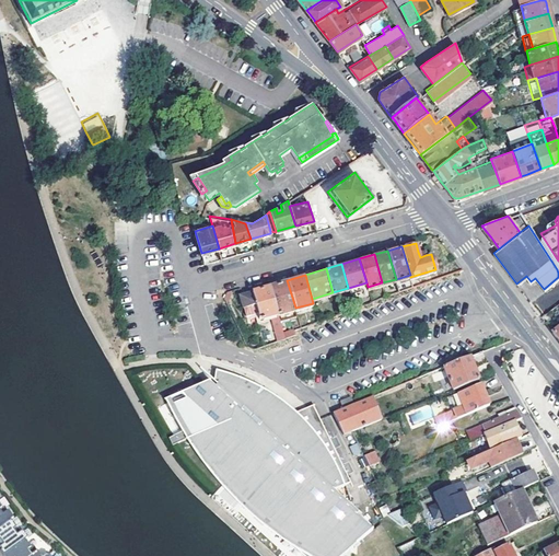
[(270,285),(279,313),(295,308),(287,280),(270,285)]
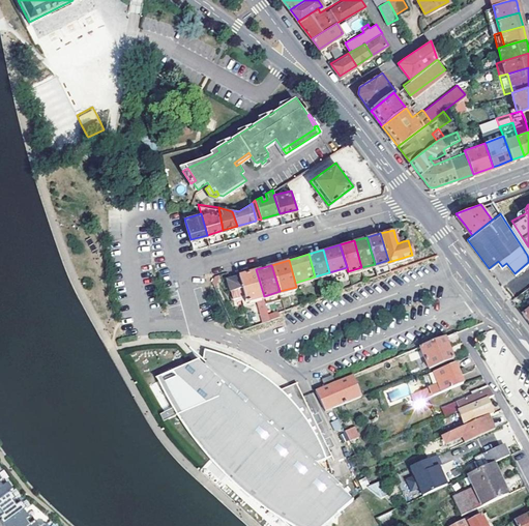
[(254,297),(255,300),(260,319),(269,316),(268,312),(264,296),(256,269),(228,278),(233,296),(240,293),(244,292),(246,299),(254,297)]
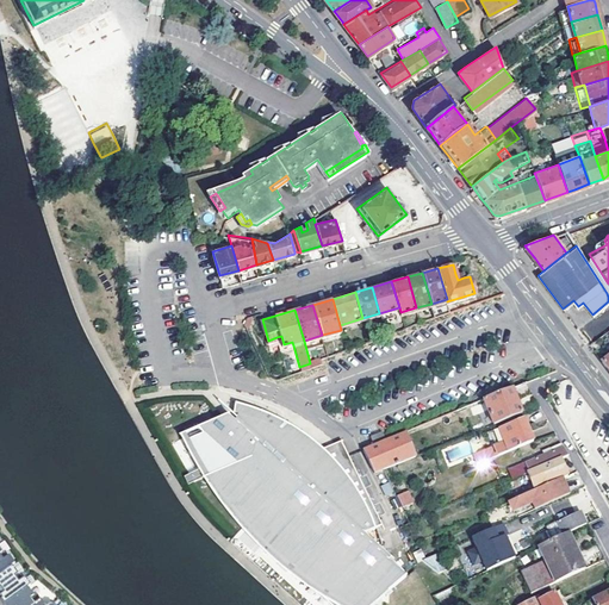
[(280,349),(293,345),(292,342),(284,344),(281,336),(277,337),(280,349)]
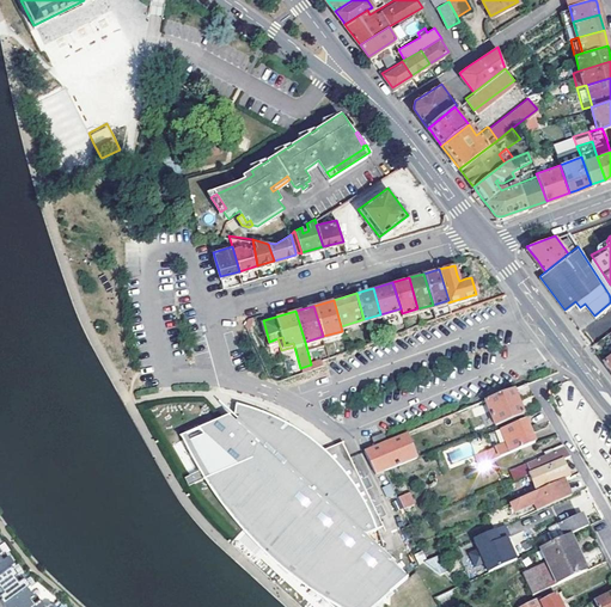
[(486,397),(495,422),(524,411),(513,386),(486,397)]
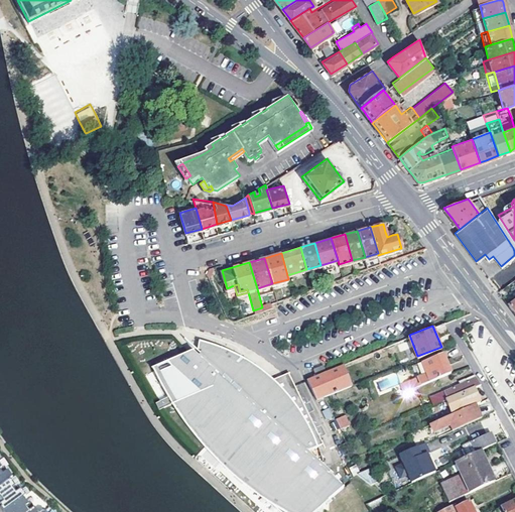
[(238,361),(242,354),(237,351),(232,349),(227,346),(222,344),(217,343),(212,341),(206,339),(199,337),(199,346),(201,347),(208,349),(214,351),(223,354),(228,356),(232,358),(238,361)]
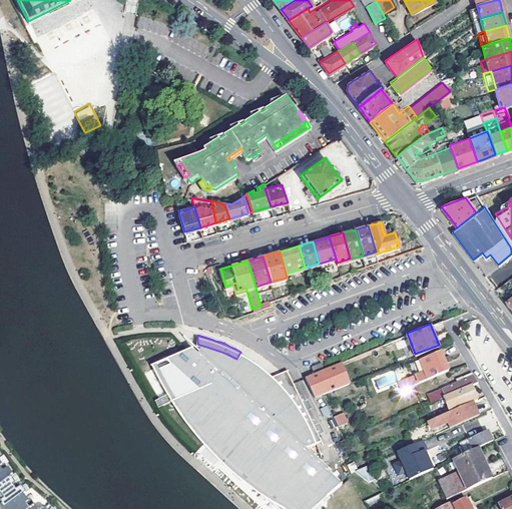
[(292,380),(286,367),(271,374),(265,369),(259,364),(252,359),(247,356),(240,352),(236,359),(230,356),(226,354),(221,352),(212,349),(206,347),(199,345),(198,351),(194,352),(191,346),(186,348),(156,360),(162,373),(171,392),(177,403),(181,410),(191,424),(196,431),(201,437),(214,451),(222,458),(228,463),(238,471),(254,483),(253,485),(280,508),(307,508),(339,482),(327,473),(329,470),(304,450),(319,443),(292,380)]
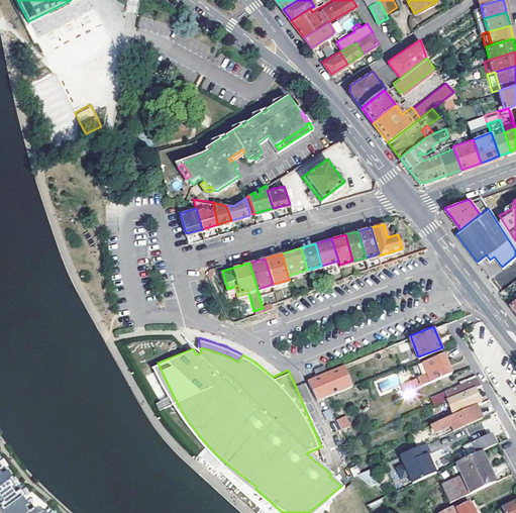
[(398,393),(451,371),(447,361),(443,351),(399,370),(404,382),(395,385),(398,393)]
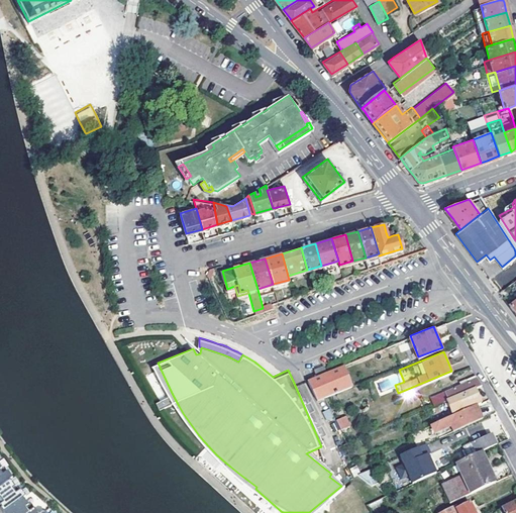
[(324,395),(379,373),(375,364),(347,374),(343,363),(306,378),(316,398),(324,395)]
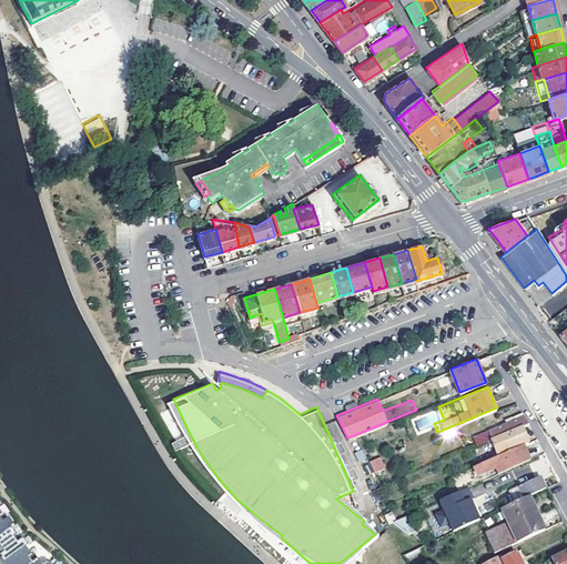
[(344,403),(346,409),(357,404),(355,399),(344,403)]
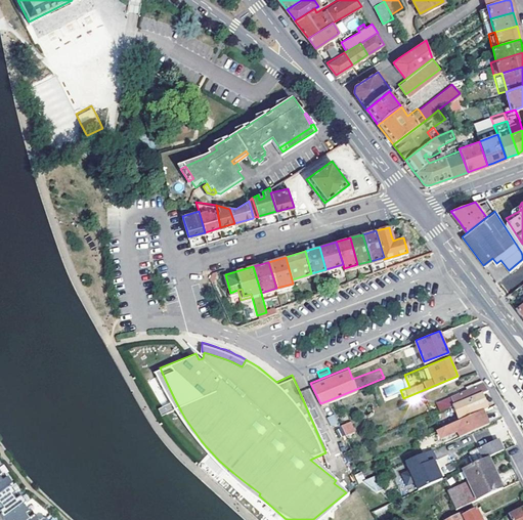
[(440,407),(452,402),(481,391),(488,388),(483,380),(473,385),(437,400),(440,407)]
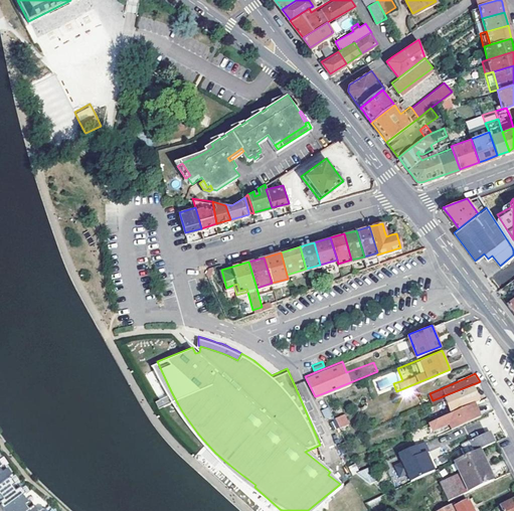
[(473,384),(445,395),(451,409),(472,400),(475,399),(478,398),(475,390),(473,384)]
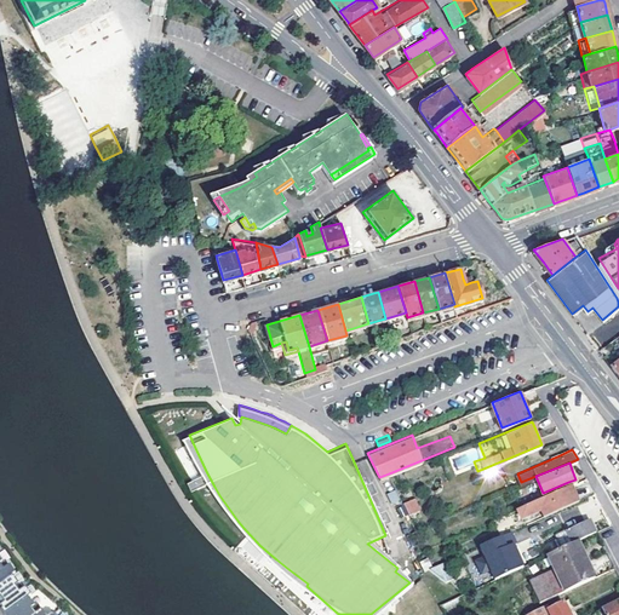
[(504,478),(499,464),(482,470),(488,484),(504,478)]
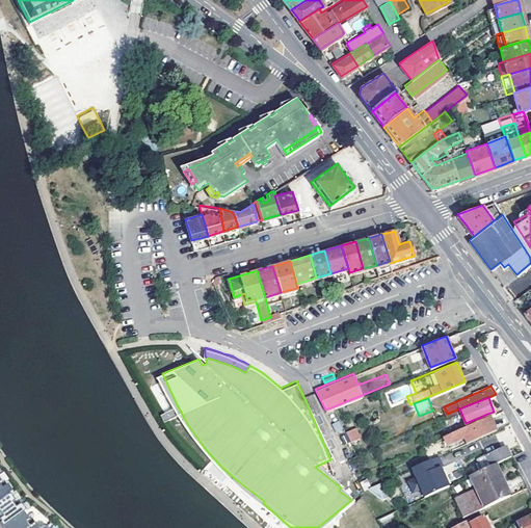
[(398,401),(400,407),(407,404),(405,399),(398,401)]
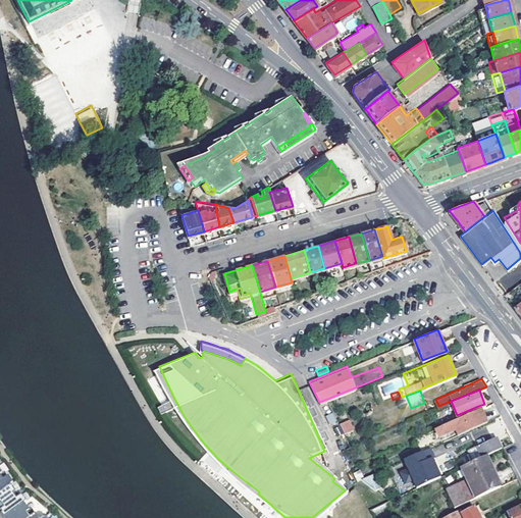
[(393,400),(391,394),(389,394),(381,397),(383,404),(393,400)]
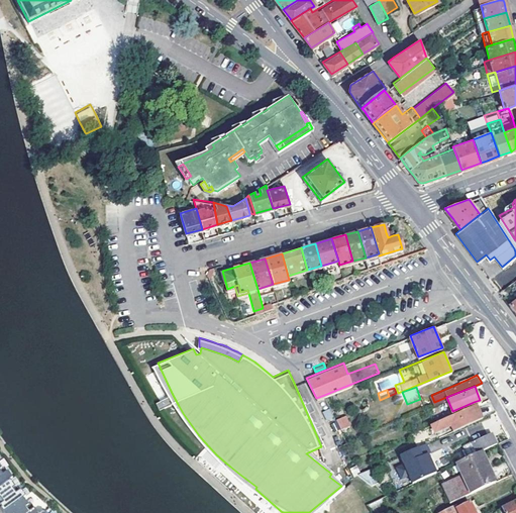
[(476,405),(480,415),(483,414),(477,401),(474,402),(476,405)]
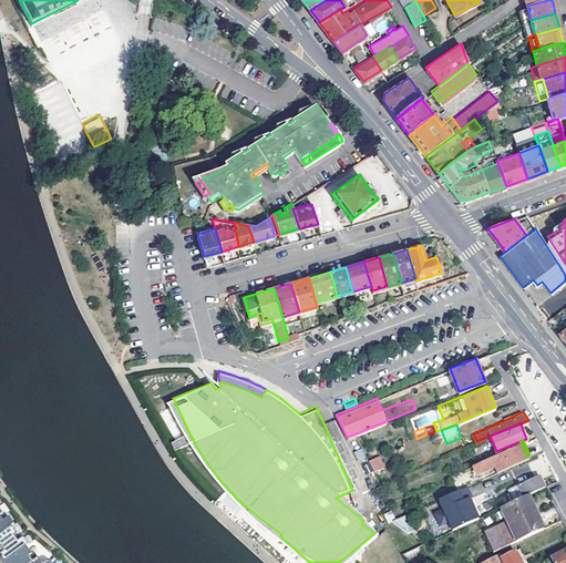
[(522,444),(520,441),(496,451),(485,456),(471,462),(474,470),(490,463),(493,471),(526,456),(522,444)]
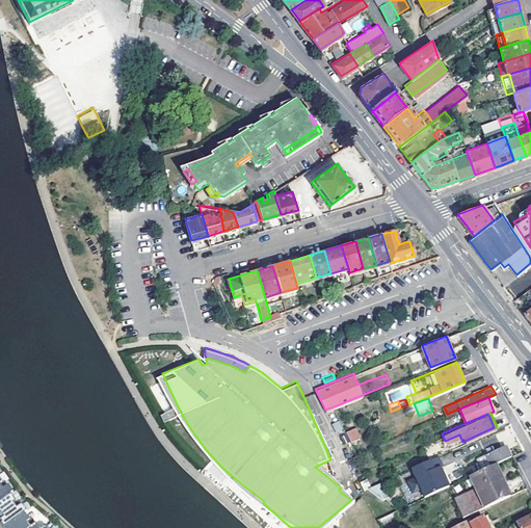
[(338,416),(332,419),(335,428),(342,425),(338,416)]
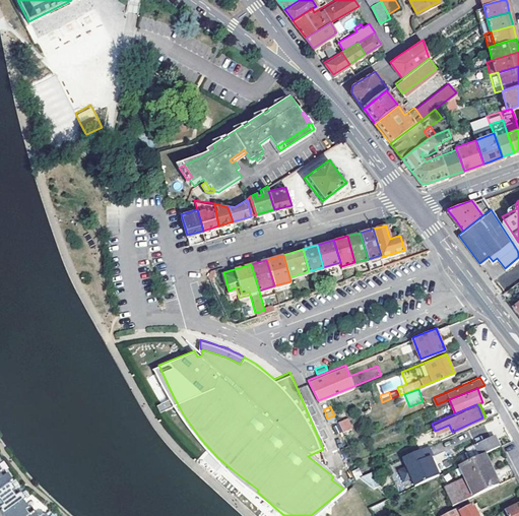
[(345,427),(341,418),(336,421),(341,430),(345,427)]
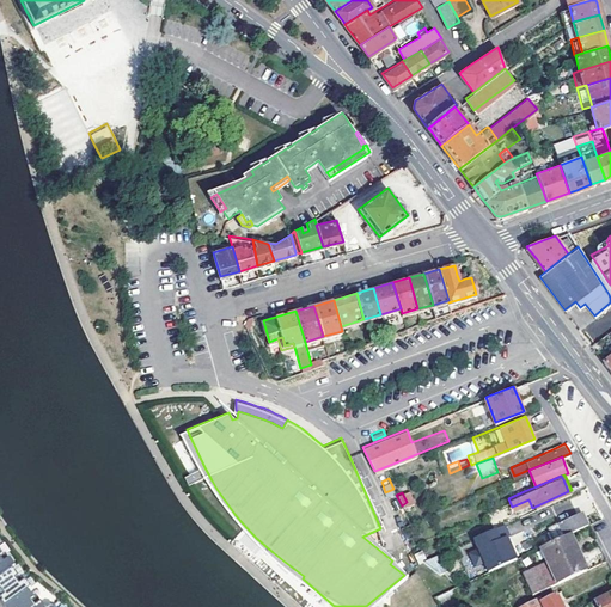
[(569,531),(587,522),(581,509),(551,523),(557,537),(569,531)]
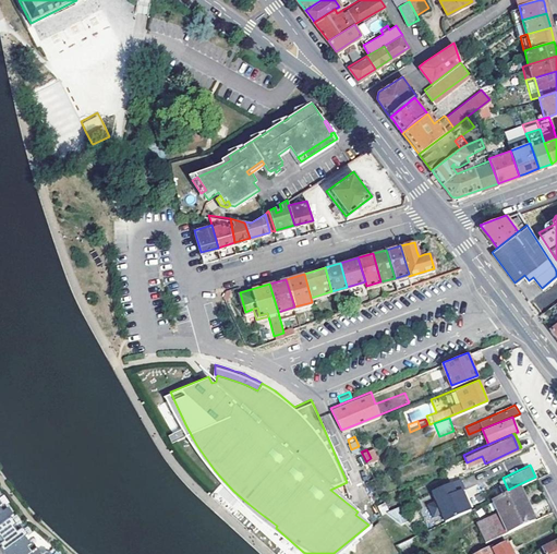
[(460,474),(430,485),(433,496),(425,500),(430,513),(440,509),(443,515),(471,505),(460,474)]
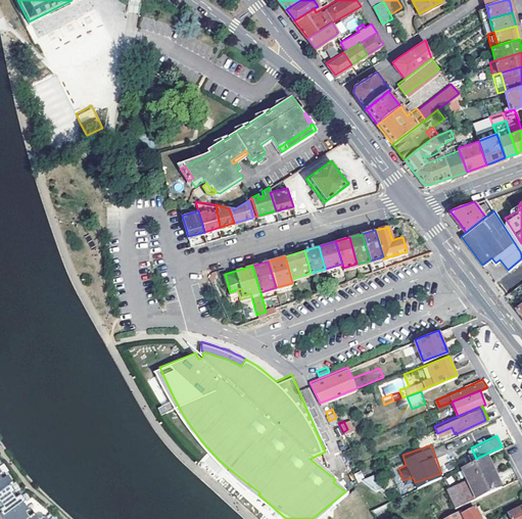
[(476,459),(461,466),(466,479),(445,488),(454,507),(501,484),(486,454),(476,459)]
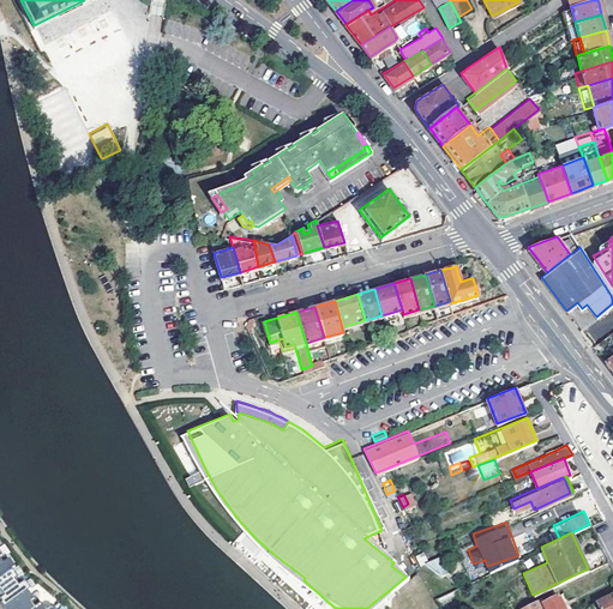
[(0,571),(11,564),(13,561),(7,554),(5,555),(0,548),(0,571)]
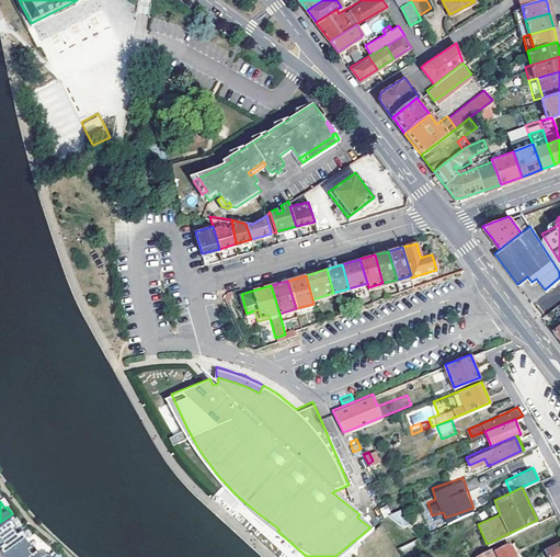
[(385,503),(378,506),(383,514),(387,512),(389,511),(385,503)]
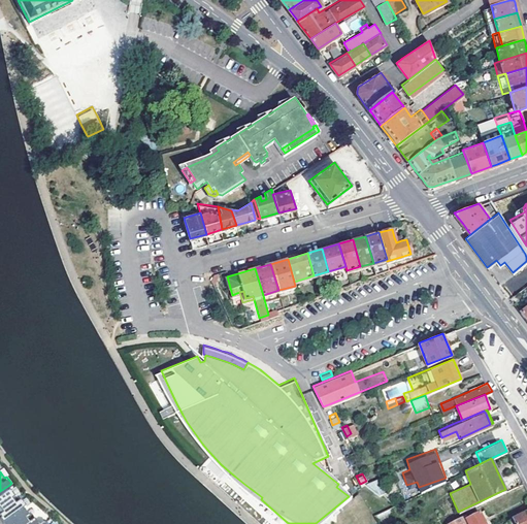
[(371,481),(367,485),(379,494),(383,492),(371,481)]
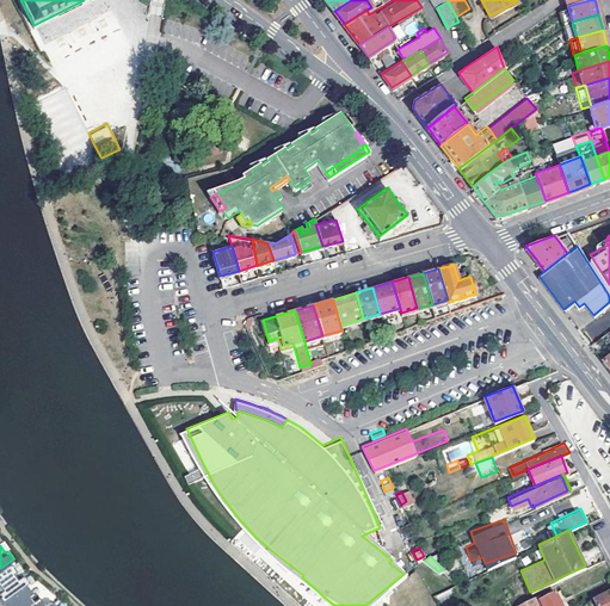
[(13,558),(11,561),(22,575),(24,573),(30,581),(34,579),(29,570),(26,572),(16,557),(13,558)]
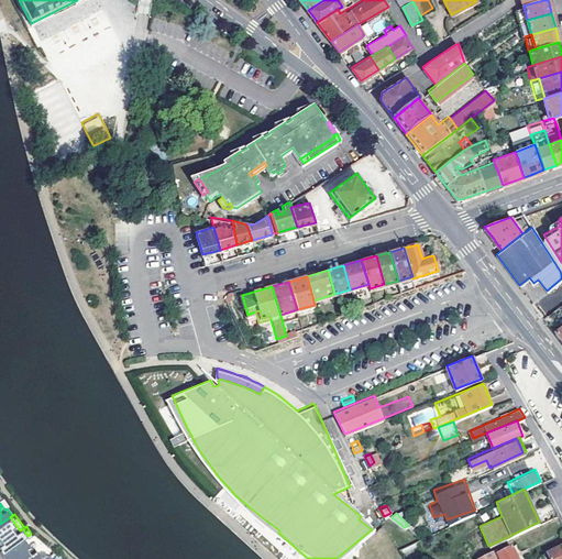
[(8,539),(13,547),(25,538),(28,536),(22,528),(20,530),(10,517),(0,524),(0,545),(6,541),(8,539)]
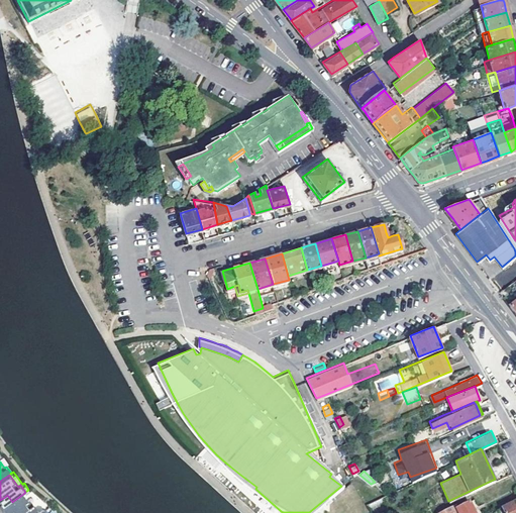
[(2,509),(4,512),(38,512),(40,512),(35,505),(32,507),(23,494),(12,502),(2,509)]
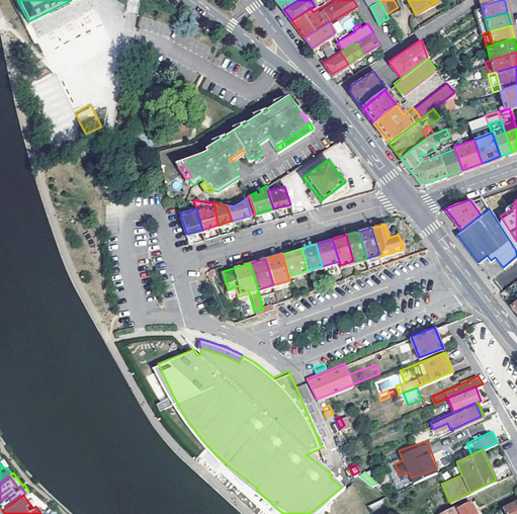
[(5,498),(0,501),(0,507),(2,510),(12,503),(7,496),(5,498)]
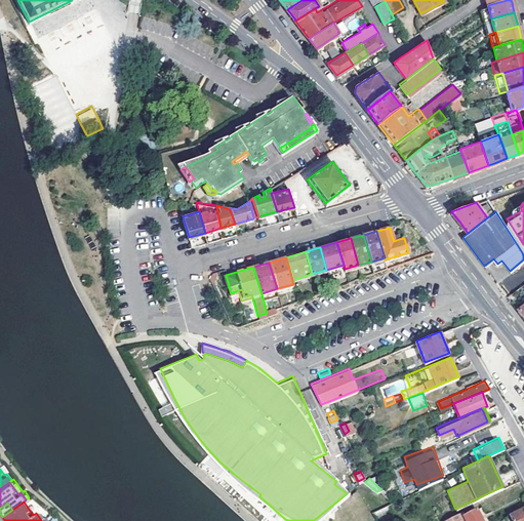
[(376,514),(387,509),(385,503),(373,509),(376,514)]
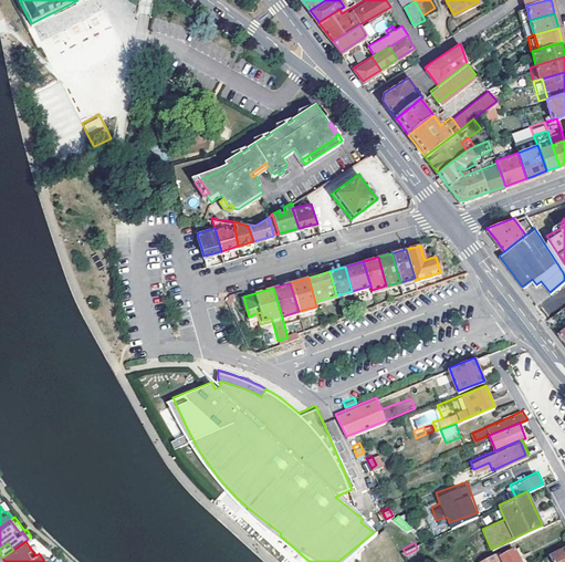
[(564,561),(564,543),(548,552),(553,561),(564,561)]
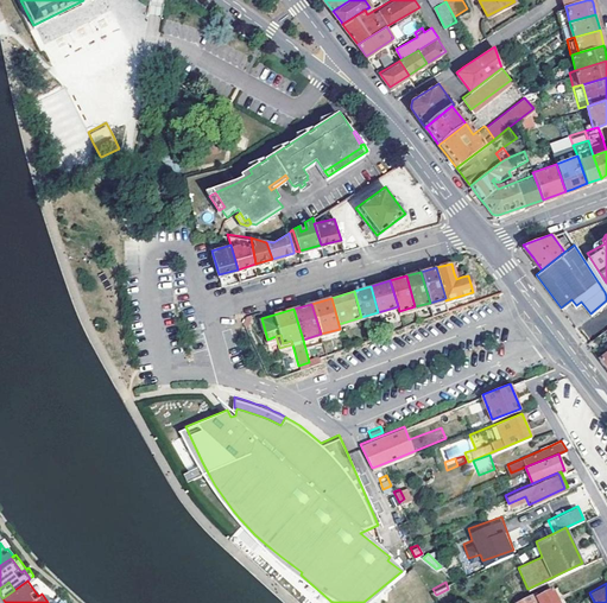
[(513,602),(512,602),(557,602),(550,589),(537,595),(536,592),(513,602)]
